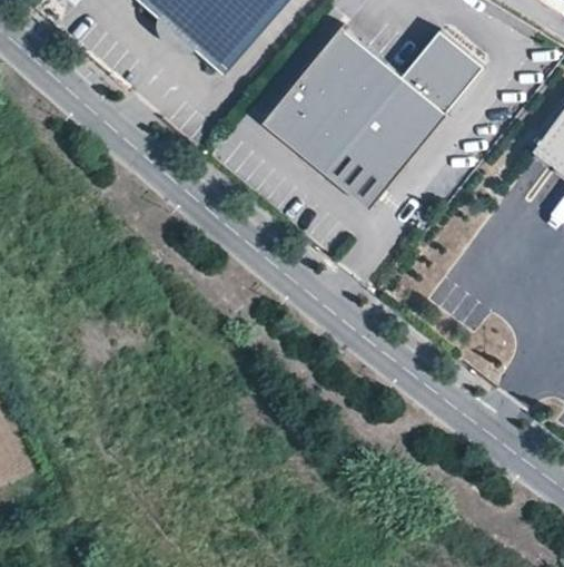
[(286,0),(145,0),(225,70),(286,0)]
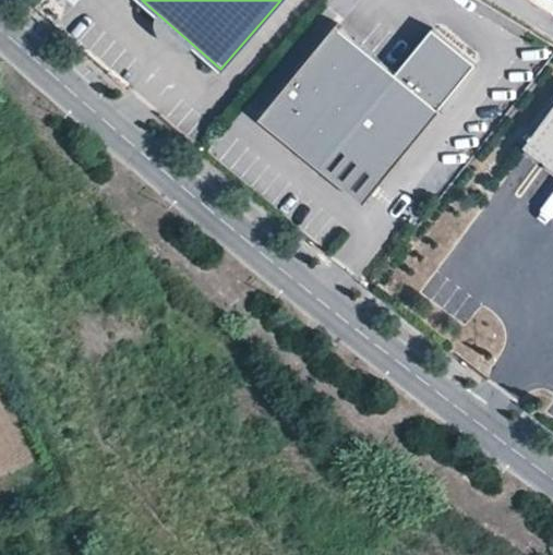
[(552,0),(527,0),(547,12),(552,0)]
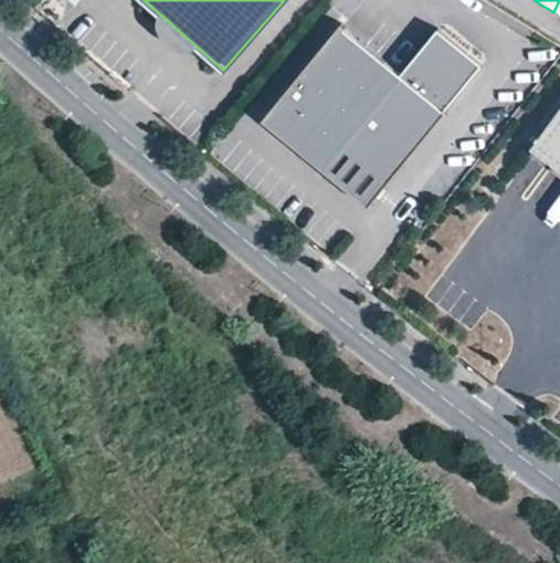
[(395,77),(337,30),(262,121),(323,170),(359,126),(401,160),(477,68),(433,32),(395,77)]
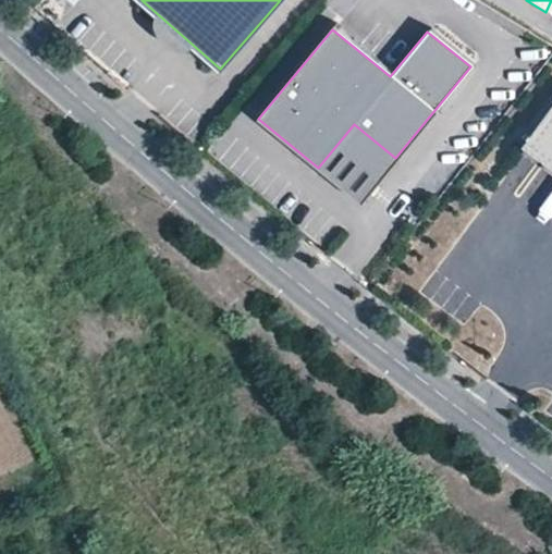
[(551,103),(519,148),(551,172),(551,103)]
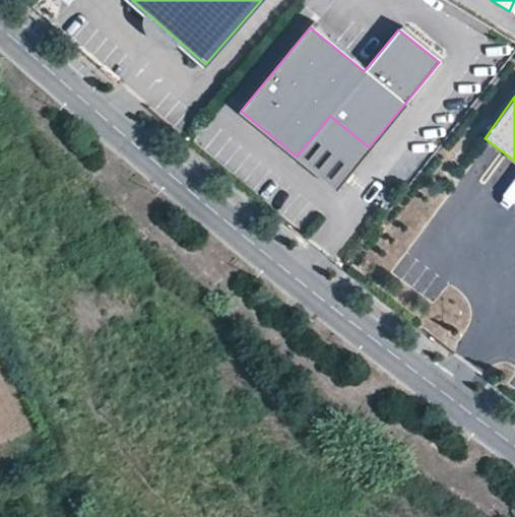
[(369,147),(330,116),(297,156),(335,188),(369,147)]
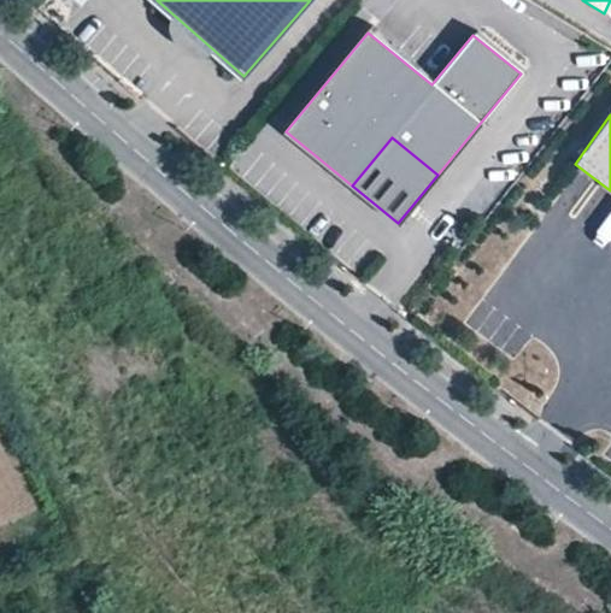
[(587,234),(607,200),(595,193),(575,227),(587,234)]
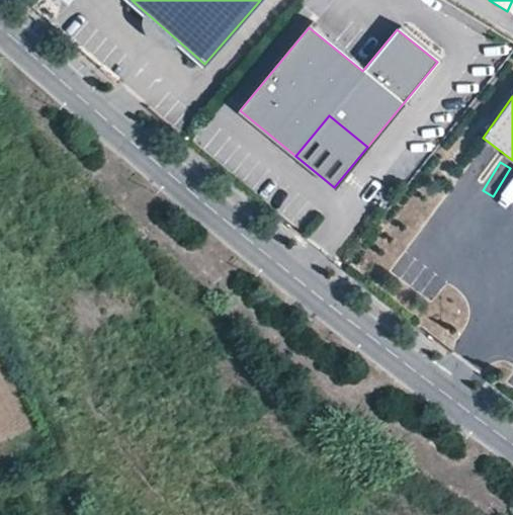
All buildings are outlined.
